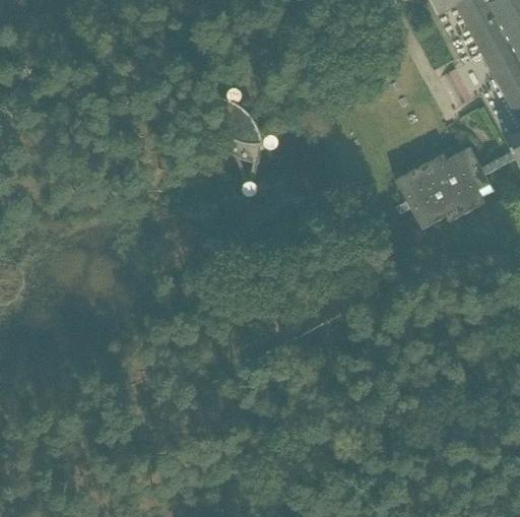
[(429,0),(436,14),(455,4),(519,122),(519,131),(504,139),(519,168),(519,0),(429,0)]
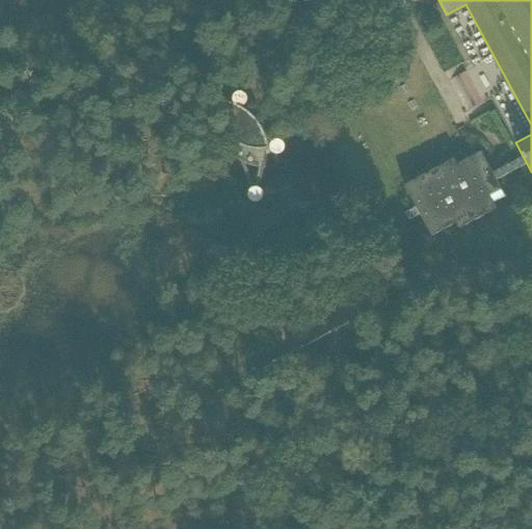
[(232,98),(232,99),(232,100),(232,101),(233,102),(234,103),(235,104),(236,105),(237,105),(238,106),(239,106),(240,106),(241,105),(242,105),(243,105),(244,104),(245,104),(245,103),(245,102),(246,102),(246,101),(246,100),(247,100),(247,99),(247,98),(247,97),(246,96),(246,95),(246,94),(245,94),(245,93),(244,93),(243,91),(242,90),(241,90),(240,90),(239,90),(238,90),(237,90),(236,91),(235,91),(235,93),(234,93),(234,94),(233,94),(233,95),(232,96),(232,97),(232,98)]
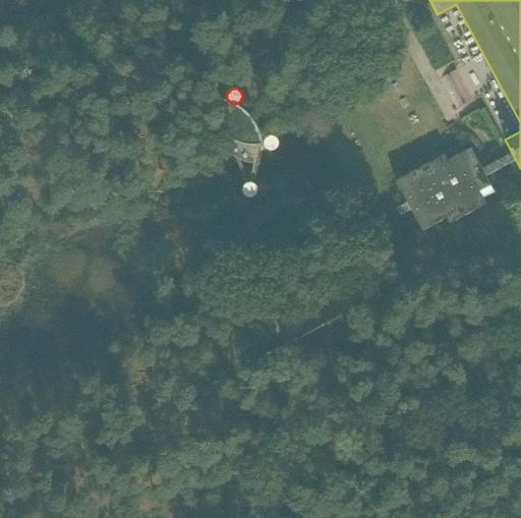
[(217,102),(216,104),(217,107),(217,110),(217,112),(218,115),(219,118),(219,121),(220,122),(221,124),(222,127),(224,130),(226,132),(229,134),(231,136),(234,138),(237,140),(240,141),(243,142),(246,142),(249,144),(252,144),(255,142),(259,142),(261,141),(259,137),(258,133),(256,129),(254,126),(252,122),(250,119),(248,117),(248,116),(245,113),(243,111),(242,110),(239,107),(235,105),(234,104),(232,104),(230,103),(228,103),(225,102),(223,102),(221,102),(219,102),(217,102)]
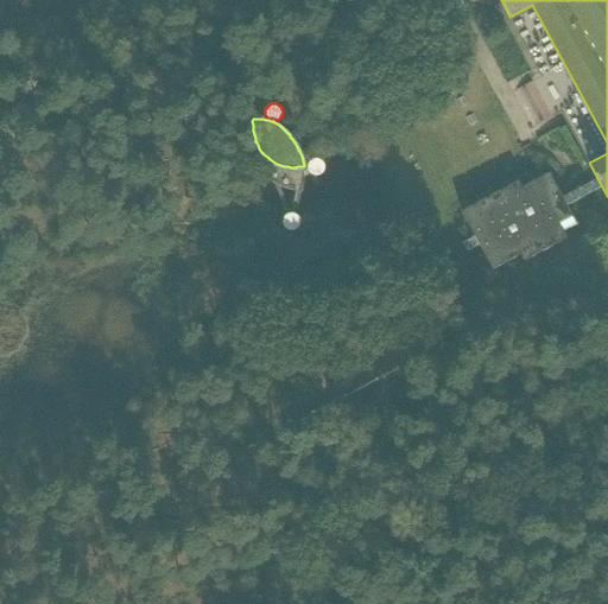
[(309,165),(309,166),(309,167),(309,169),(309,170),(310,171),(311,172),(312,173),(314,173),(314,175),(315,175),(316,175),(317,175),(318,175),(320,175),(321,175),(321,173),(322,173),(323,172),(324,171),(324,170),(325,169),(325,167),(325,166),(325,165),(325,164),(325,163),(325,161),(324,161),(324,160),(323,160),(323,159),(322,159),(321,158),(320,158),(318,157),(317,157),(316,157),(315,158),(314,158),(312,158),(311,159),(310,160),(310,161),(309,161),(309,163),(309,164),(309,165)]
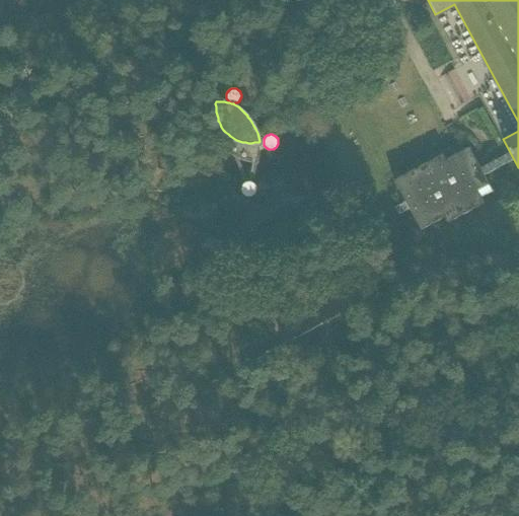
[(492,191),(493,191),(469,146),(445,158),(442,153),(394,179),(421,228),(444,216),(447,221),(484,202),(480,196),(492,190),(492,191)]
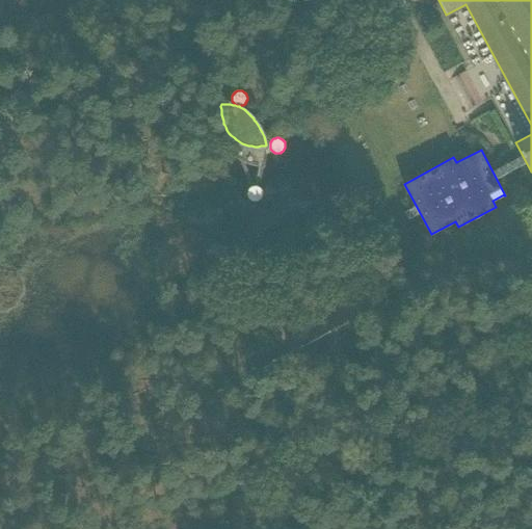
[(247,194),(247,195),(247,196),(247,197),(247,199),(248,199),(248,200),(249,200),(249,201),(250,201),(251,202),(253,202),(254,202),(255,203),(256,203),(257,202),(258,202),(259,201),(260,201),(261,200),(261,199),(262,199),(262,197),(262,196),(262,195),(262,194),(262,193),(262,192),(262,191),(261,190),(260,189),(259,188),(258,188),(258,187),(257,187),(256,187),(255,187),(254,187),(253,187),(251,187),(251,188),(250,188),(249,188),(249,189),(248,190),(247,191),(247,192),(247,193),(247,194)]
